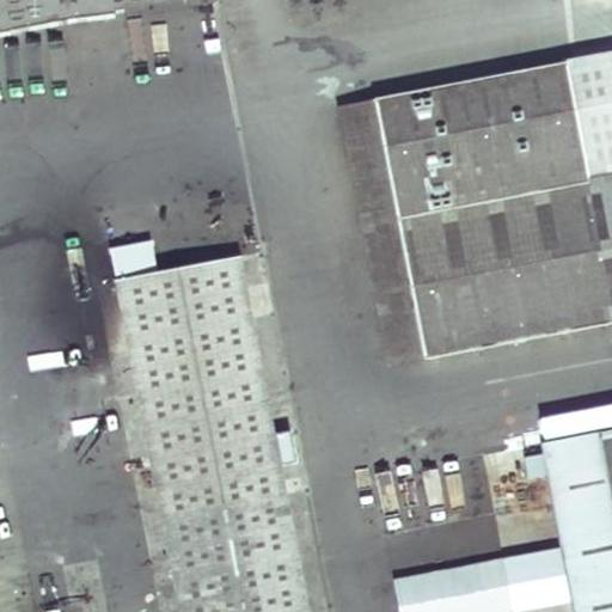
[(563,62),(377,99),(429,362),(611,325),(611,311),(586,177),(563,62)]
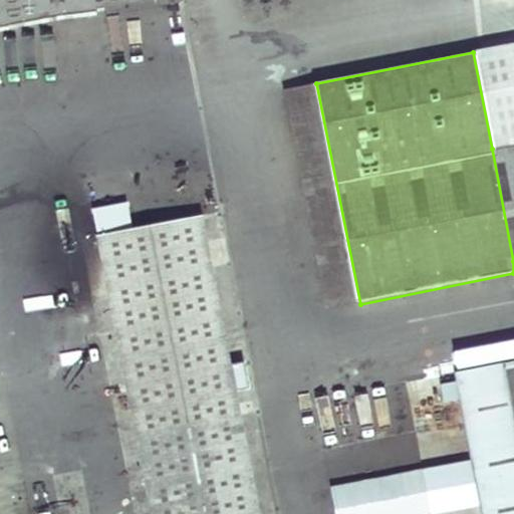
[(360,304),(316,83),(288,88),(332,310),(360,304)]
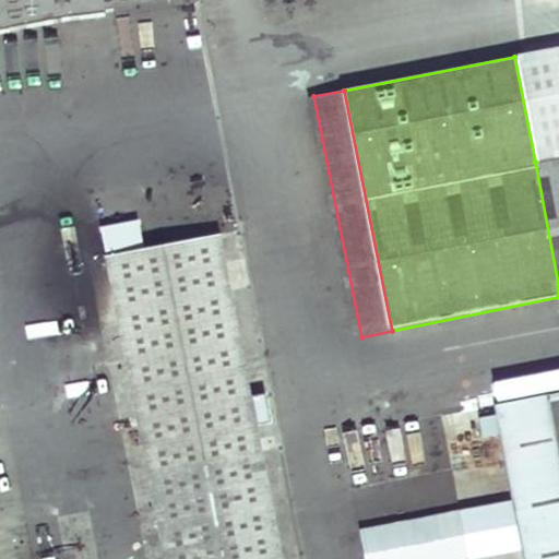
[(558,156),(535,162),(558,284),(558,156)]
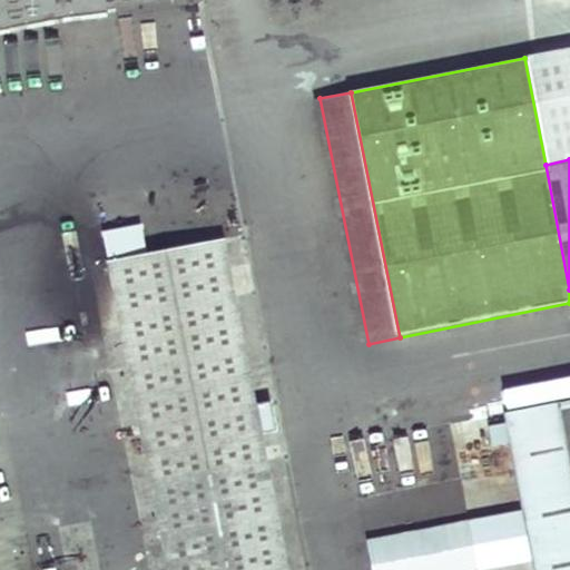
[(108,262),(168,569),(287,569),(225,239),(108,262)]
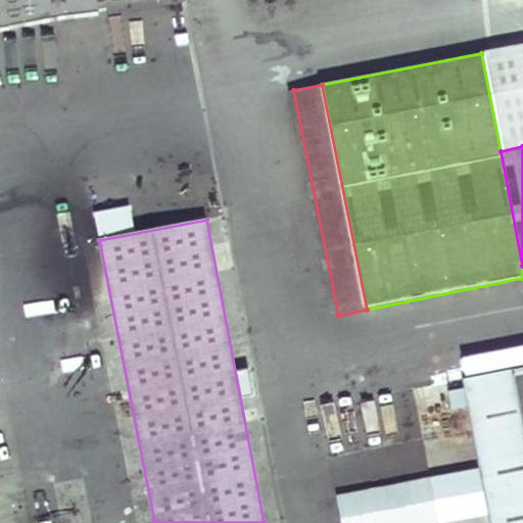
[(522,522),(522,368),(464,379),(490,522),(522,522)]
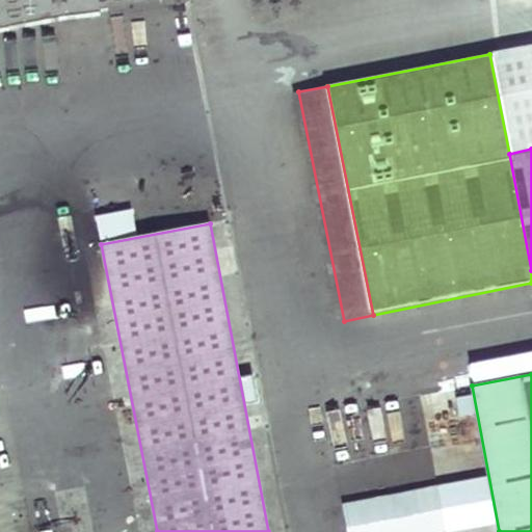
[(345,506),(350,531),(429,531),(466,525),(457,484),(345,506)]
